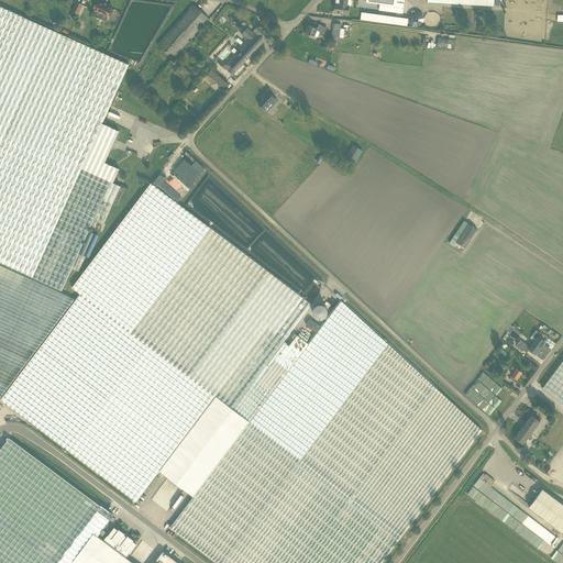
[(335,0),(335,4),(334,12),(348,14),(349,6),(346,6),(346,0),(335,0)]
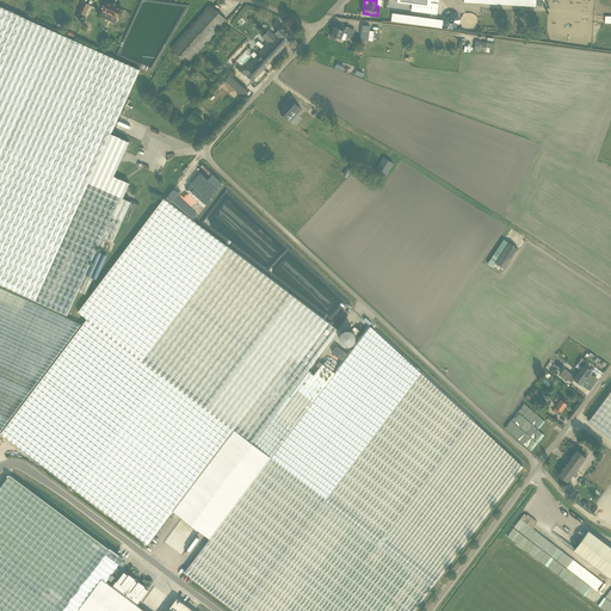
[(397,0),(397,2),(412,4),(411,11),(437,14),(438,0),(397,0)]
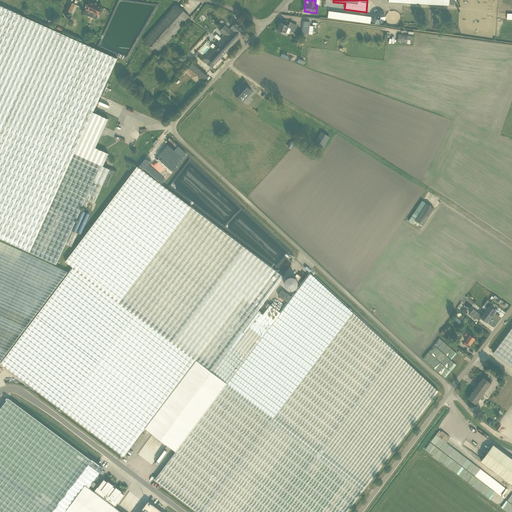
[(89,1),(86,9),(98,15),(102,7),(89,1)]
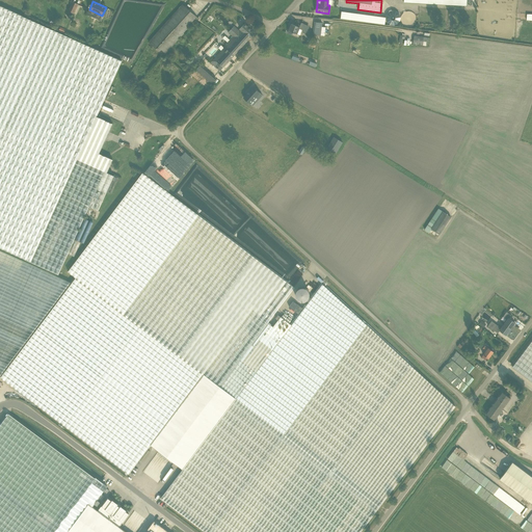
[(73,2),(69,10),(74,14),(78,4),(73,2)]
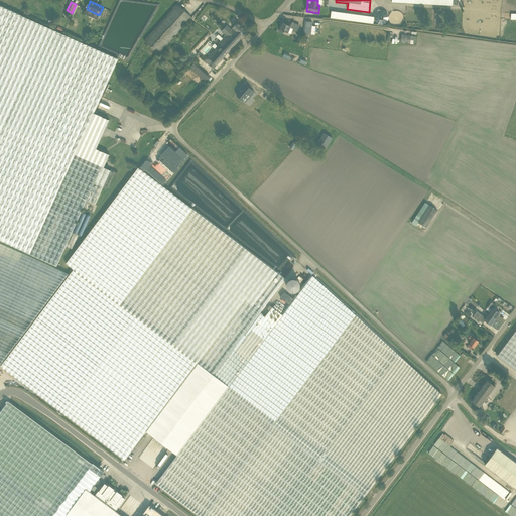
[(191,17),(177,4),(144,40),(159,53),(191,17)]
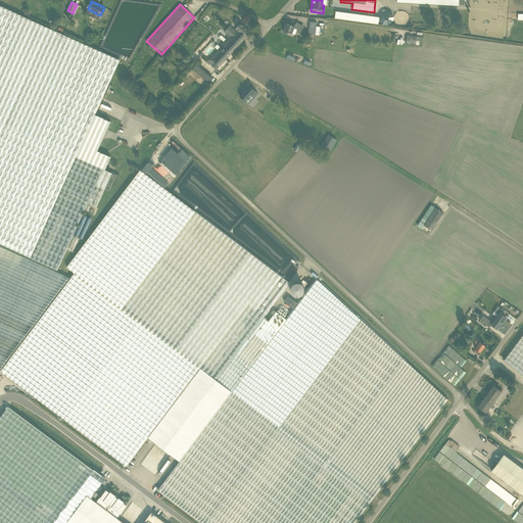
[(115,174),(105,170),(111,156),(97,151),(110,122),(95,114),(120,60),(0,5),(0,243),(57,270),(66,249),(73,251),(79,239),(73,236),(88,202),(97,206),(105,188),(108,189),(115,174)]
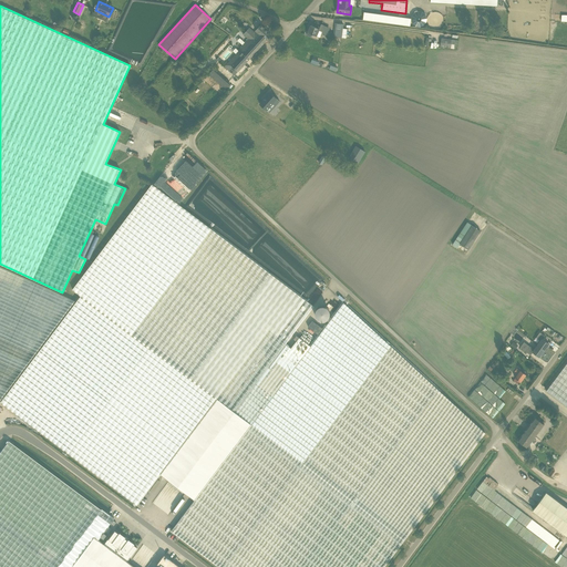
[(363,20),(411,24),(412,17),(364,12),(363,20)]
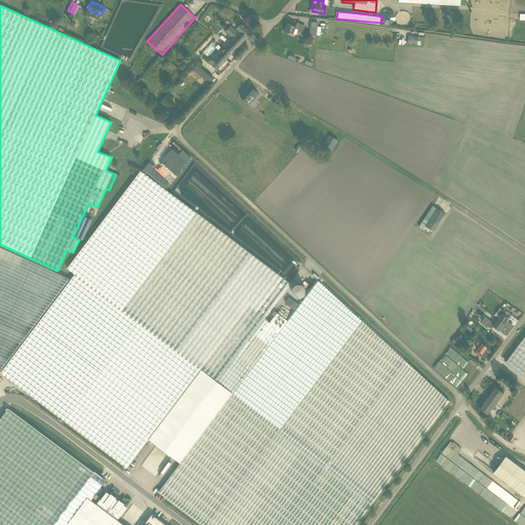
[(288,34),(289,32),(296,35),(298,30),(304,32),(305,27),(303,27),(304,26),(297,23),(295,27),(287,24),(285,30),(284,32),(288,34)]
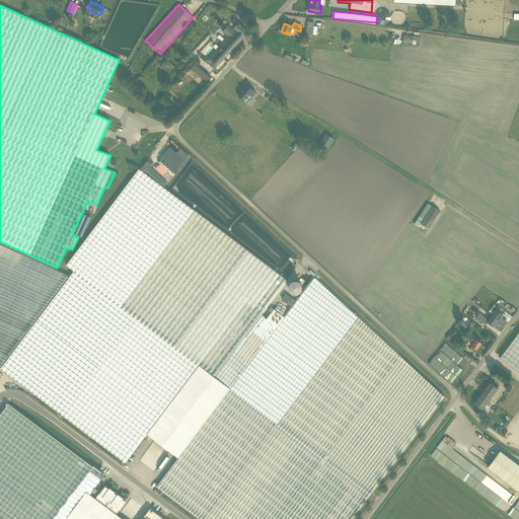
[(242,26),(238,23),(233,29),(228,25),(222,31),(227,35),(219,45),(220,46),(206,61),(215,69),(248,31),(243,27),(244,25),(243,24),(242,26)]
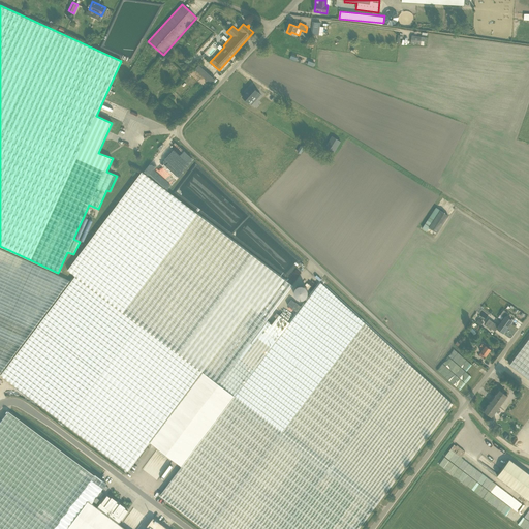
[(410,43),(426,45),(427,38),(425,37),(411,35),(410,43)]
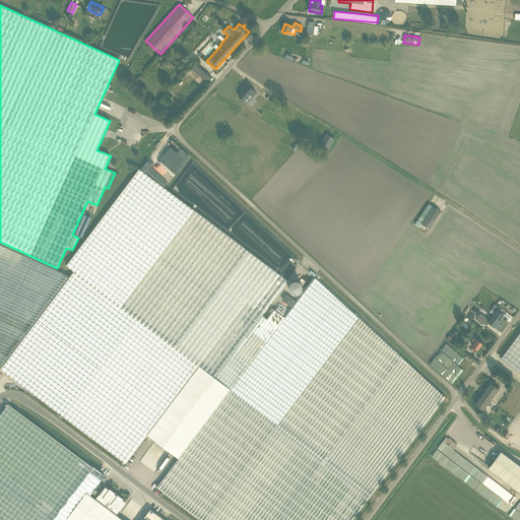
[(206,82),(211,77),(196,63),(191,68),(206,82)]
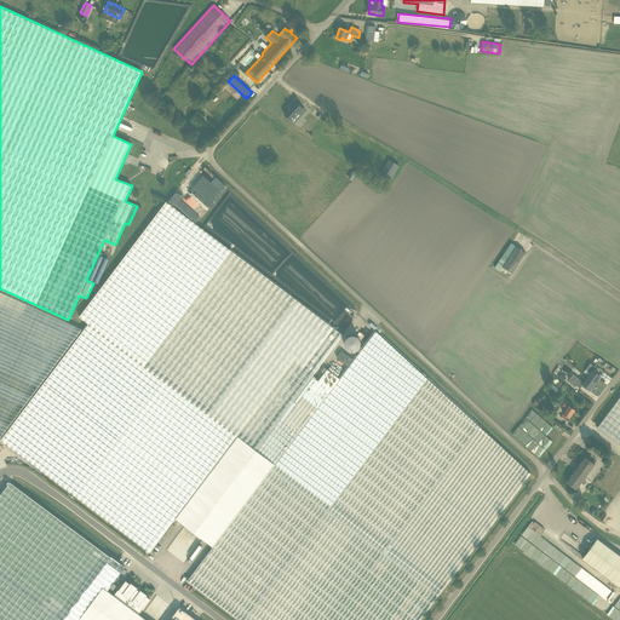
[(305,107),(298,101),(291,108),(285,114),(292,121),(298,115),(300,118),(304,113),(302,110),(305,107)]
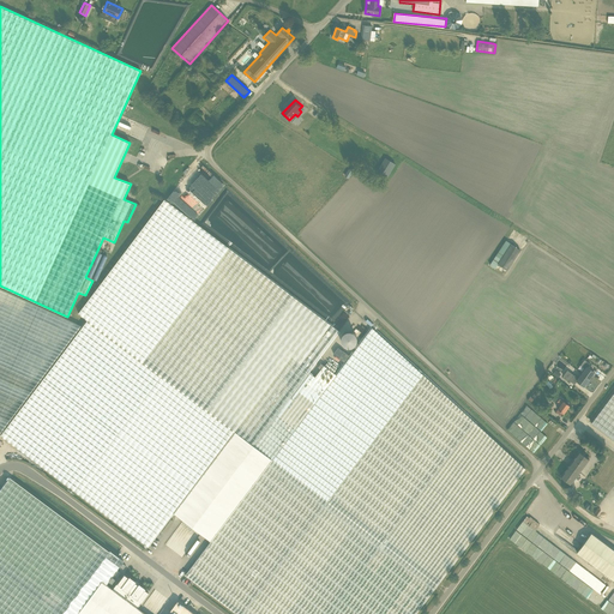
[(378,170),(387,176),(396,163),(385,157),(378,170)]
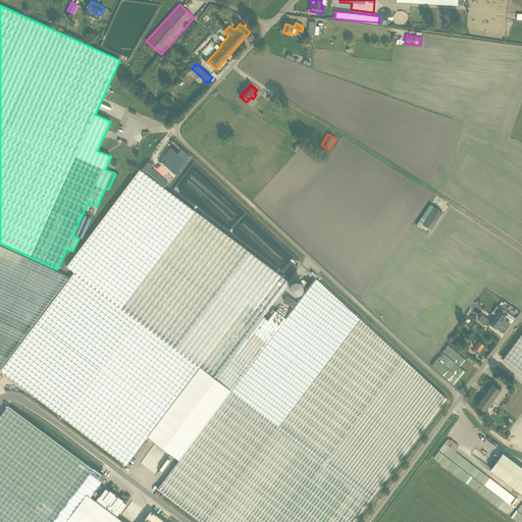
[(167,187),(192,157),(184,150),(177,158),(169,151),(161,161),(159,159),(153,166),(156,168),(150,176),(155,179),(157,177),(161,180),(161,181),(163,183),(161,185),(164,187),(165,186),(167,187)]
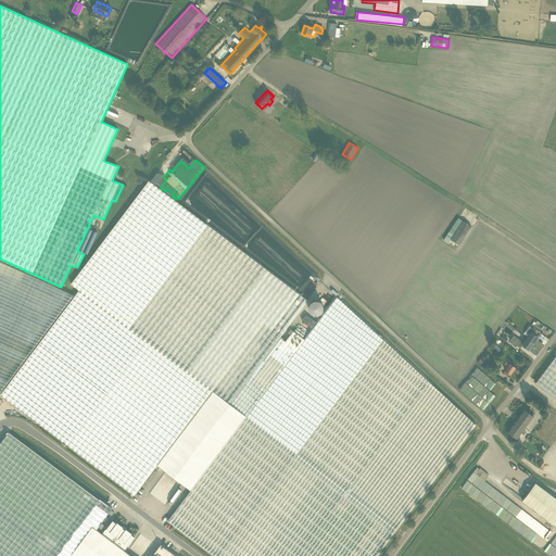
[(135,495),(158,465),(213,391),(223,399),(273,332),(272,331),(300,294),(149,180),(71,285),(79,290),(1,394),(135,495)]
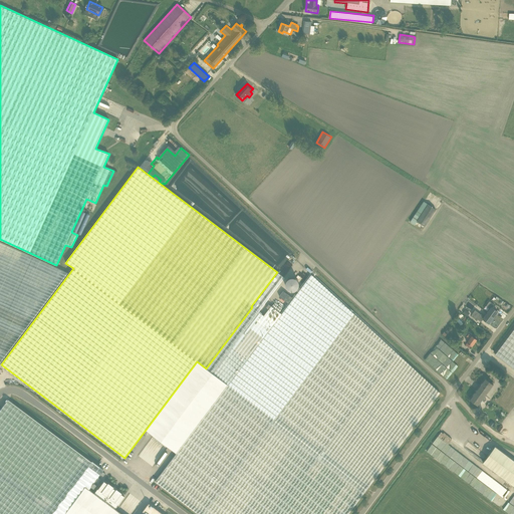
[(427,225),(428,225),(431,221),(430,220),(436,210),(424,202),(410,222),(423,230),(427,225)]
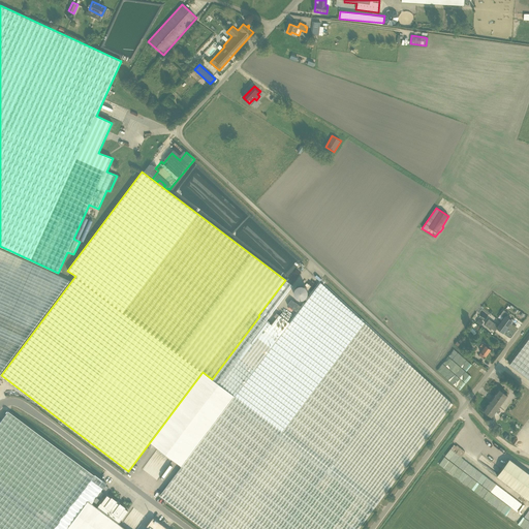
[(0,373),(70,281),(0,249),(0,373)]
